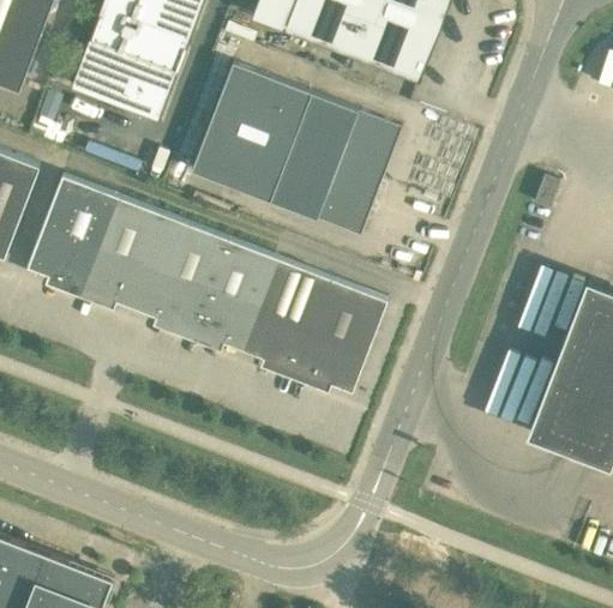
[(0,83),(18,91),(52,0),(0,0),(0,83)]
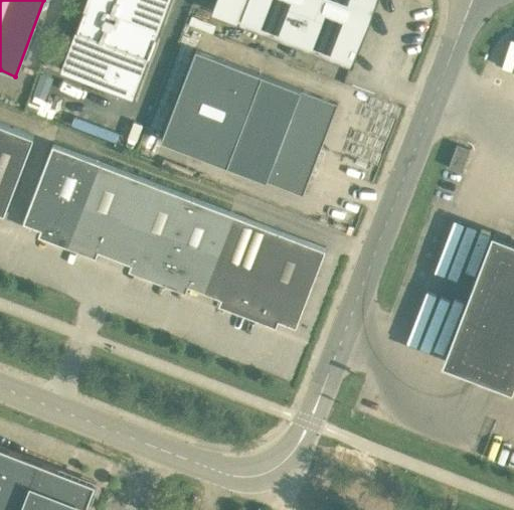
[(87,0),(58,74),(133,103),(171,0),(87,0)]
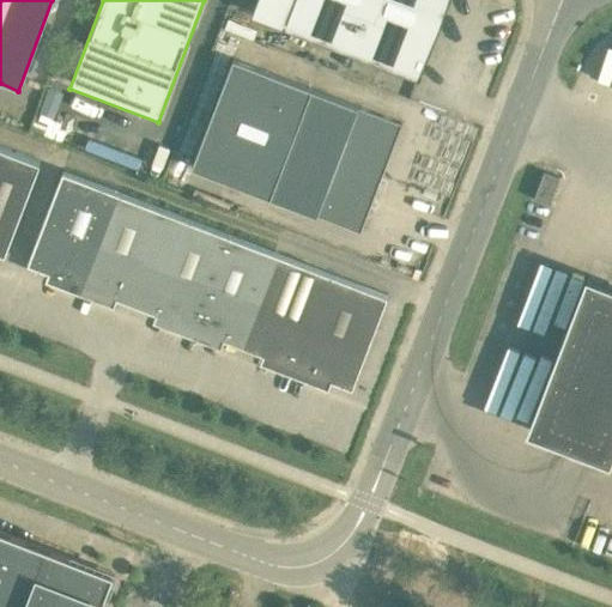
[(256,0),(250,19),(418,83),(449,0),(256,0)]
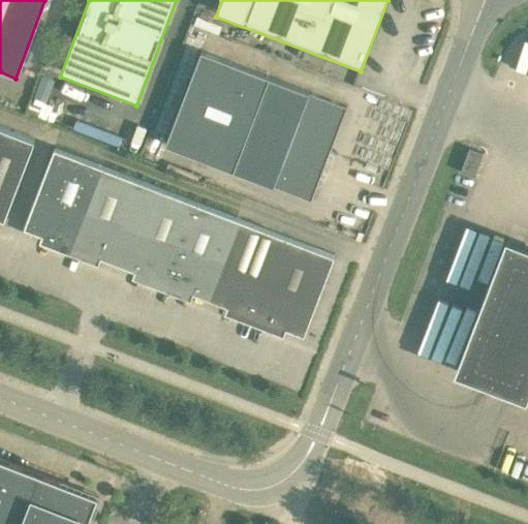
[(199,55),(164,148),(310,205),(345,111),(199,55)]
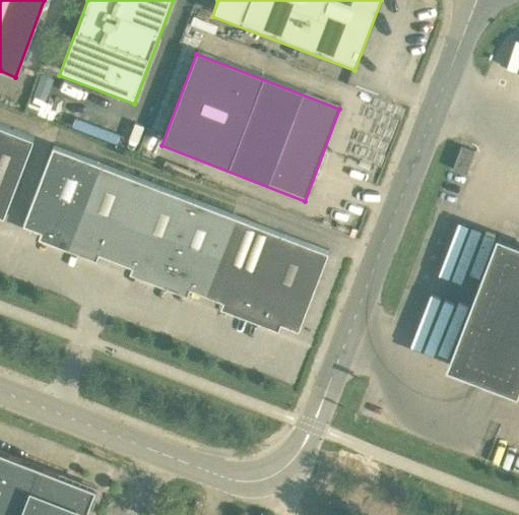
[(0,216),(3,218),(33,140),(0,127),(0,216)]
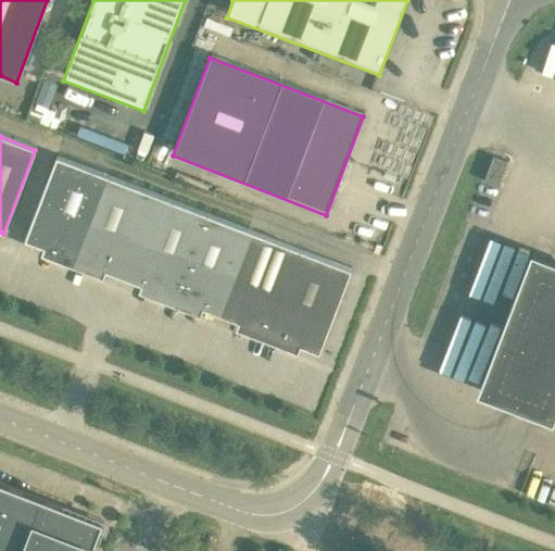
[(105,177),(57,159),(24,242),(74,261),(105,177)]
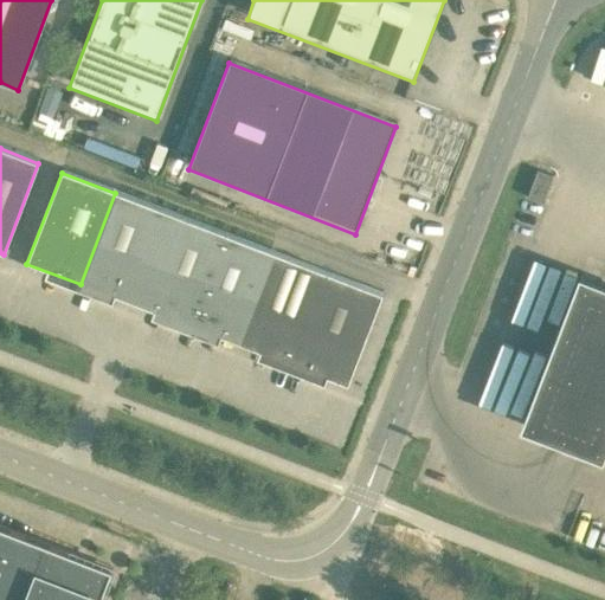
[(526,201),(541,207),(552,180),(536,174),(526,201)]
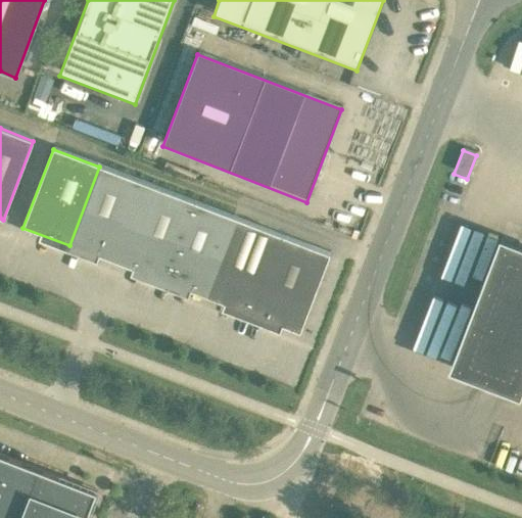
[(115,263),(145,185),(99,167),(69,245),(115,263)]
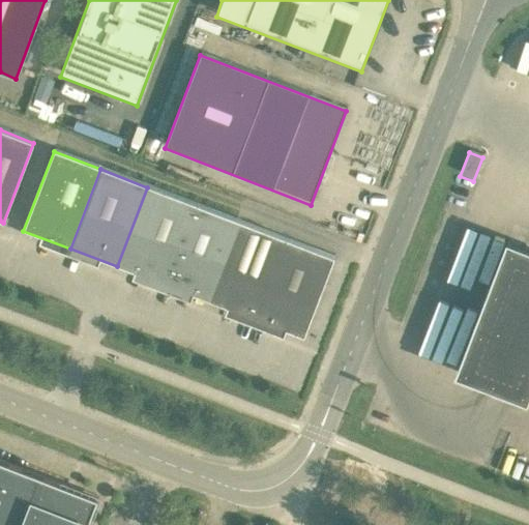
[(164,285),(164,283),(194,205),(147,187),(117,266),(164,285)]
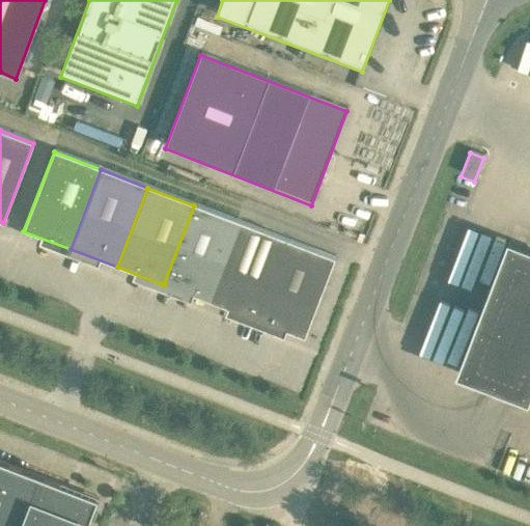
[(210,303),(211,301),(241,223),(194,205),(164,283),(164,285),(210,303)]
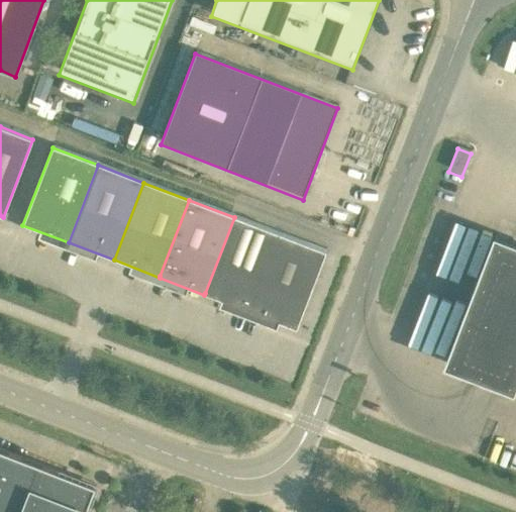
[(234,217),(205,293),(204,295),(249,312),(280,234),(234,217)]
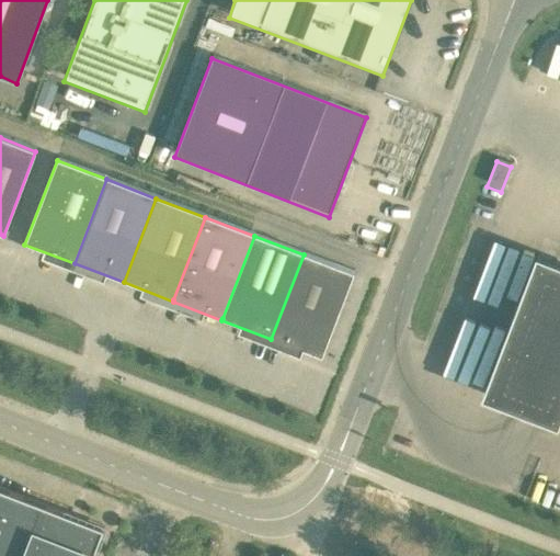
[(271,339),(321,359),(353,274),(304,254),(271,339)]
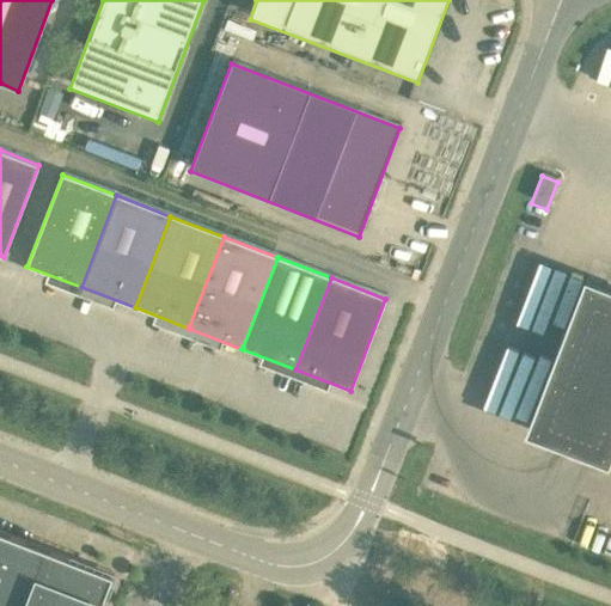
[(610,291),(585,282),(527,432),(606,463),(610,448),(610,291)]
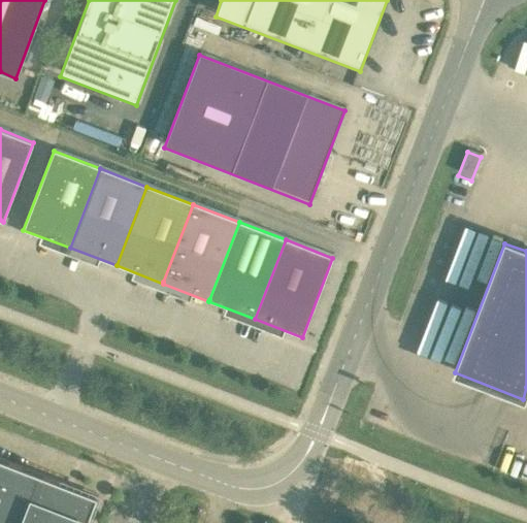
[(81,522),(86,513),(76,494),(0,463),(0,522),(81,522)]
